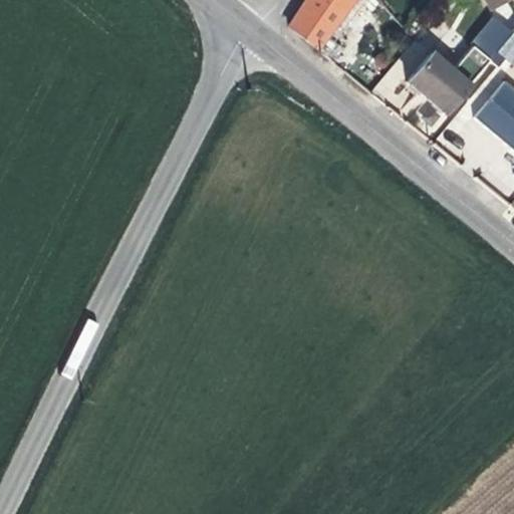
[(350,0),(306,0),(290,27),(314,47),(350,0)]
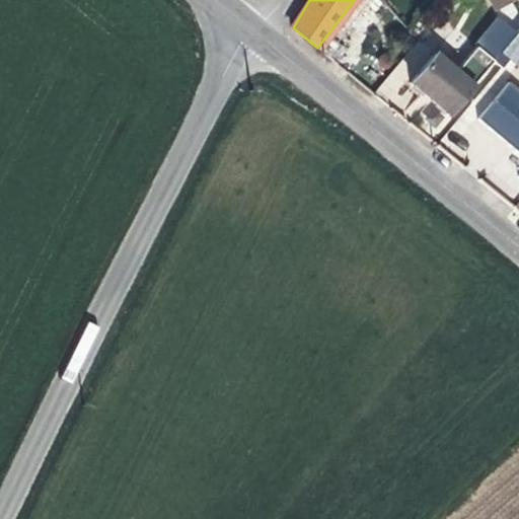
[(512,0),(491,0),(497,9),(513,1),(512,0)]
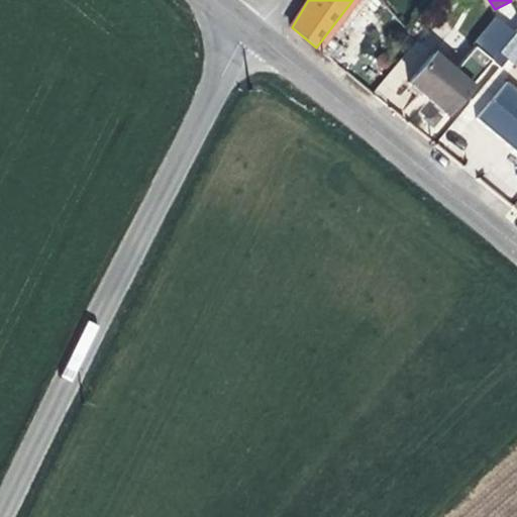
[(516,63),(516,28),(516,29),(497,14),(474,44),(510,73),(516,63)]
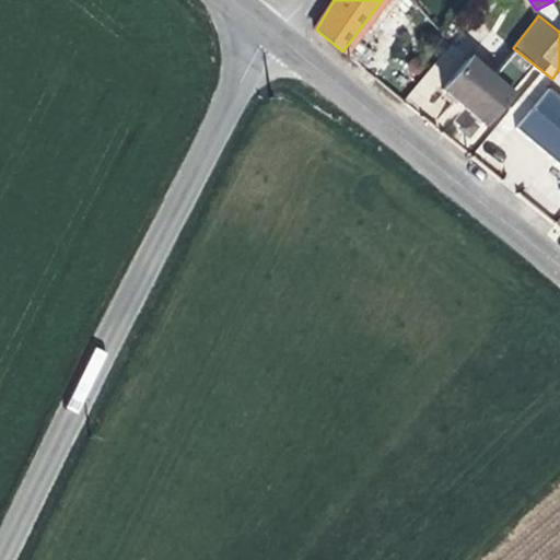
[(515,51),(493,77),(512,92),(533,66),(515,51)]
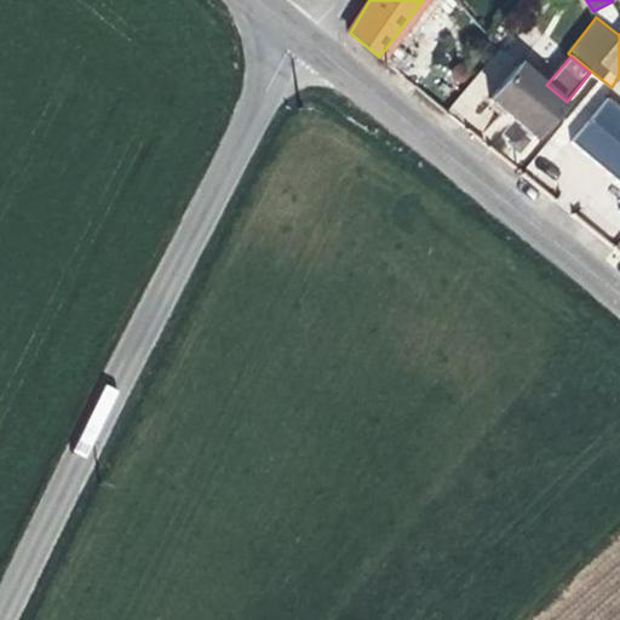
[(538,137),(567,102),(546,85),(520,64),(491,99),(538,137)]
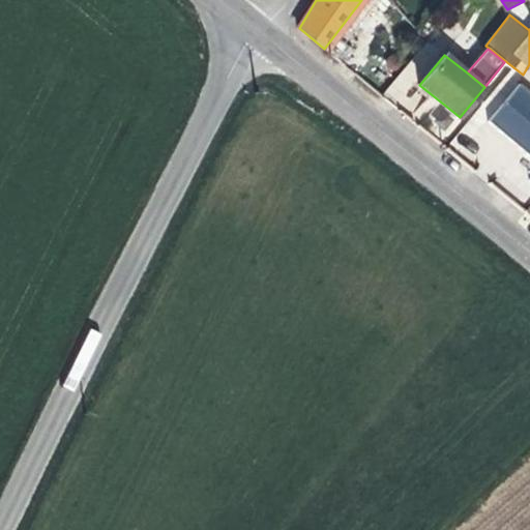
[(529,92),(520,84),(496,114),(498,114),(498,127),(529,154),(529,92)]
